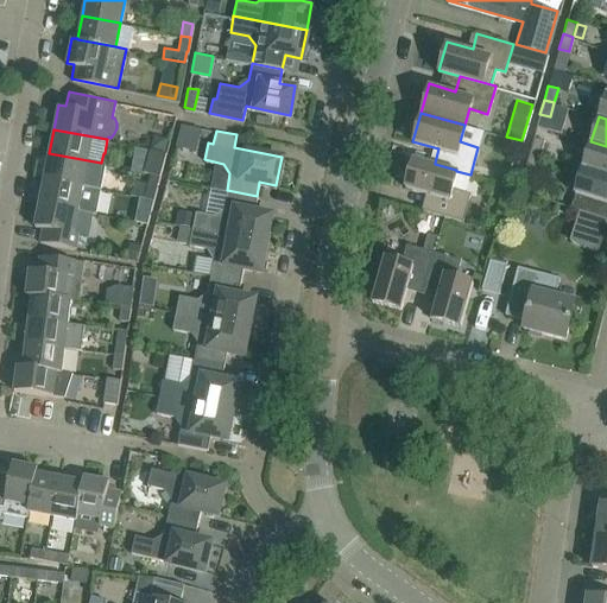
[(533,135),(530,150),(539,153),(544,138),(533,135)]
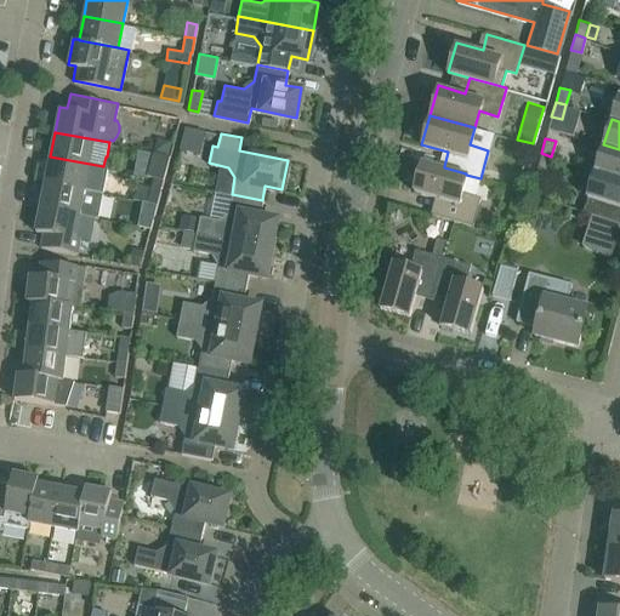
[(619,177),(619,149),(603,144),(595,170),(619,177)]
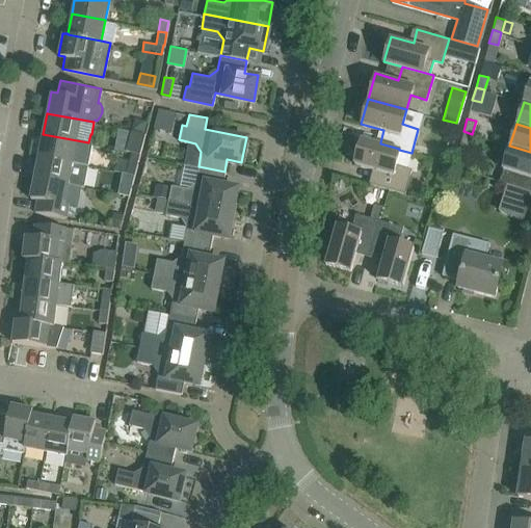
[(131,129),(126,149),(139,152),(144,132),(131,129)]
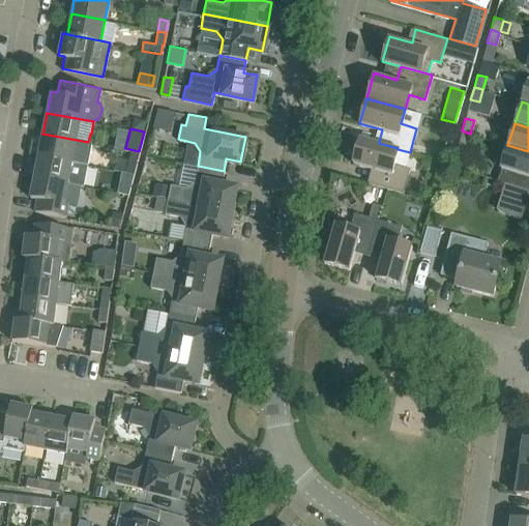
[(467,146),(470,134),(462,130),(458,143),(467,146)]
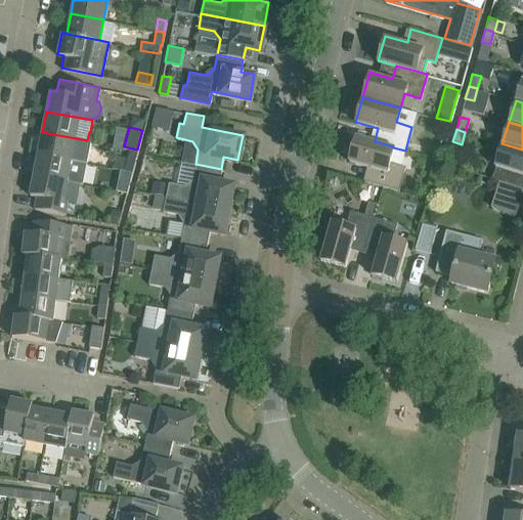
[(90,141),(87,140),(42,132),(38,153),(86,162),(90,141)]
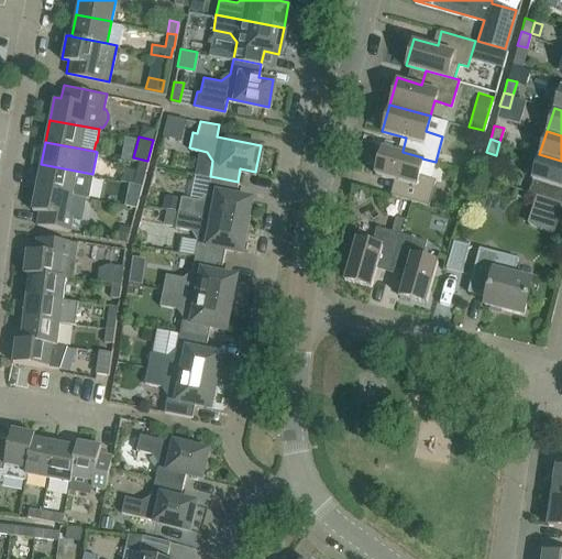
[(418,173),(422,159),(422,157),(403,152),(403,151),(383,145),(375,173),(399,179),(395,194),(428,204),(436,177),(418,173)]
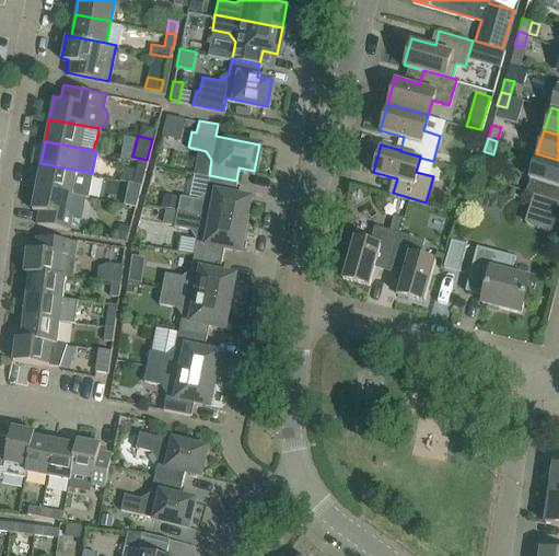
[(558,160),(536,153),(530,177),(558,186),(558,160)]
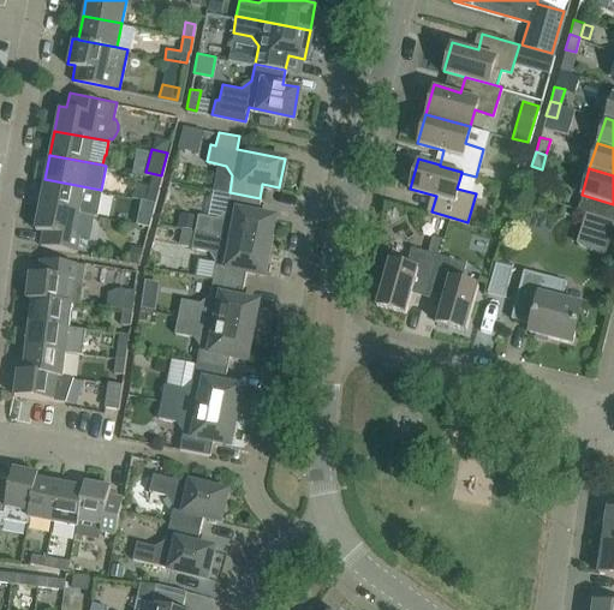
[(96,213),(101,190),(45,179),(39,204),(78,210),(90,213),(96,213)]
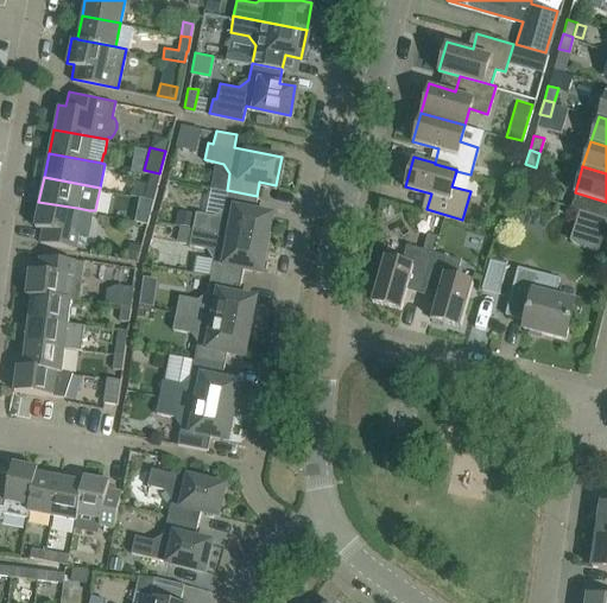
[(147,183),(144,196),(153,198),(157,185),(147,183)]
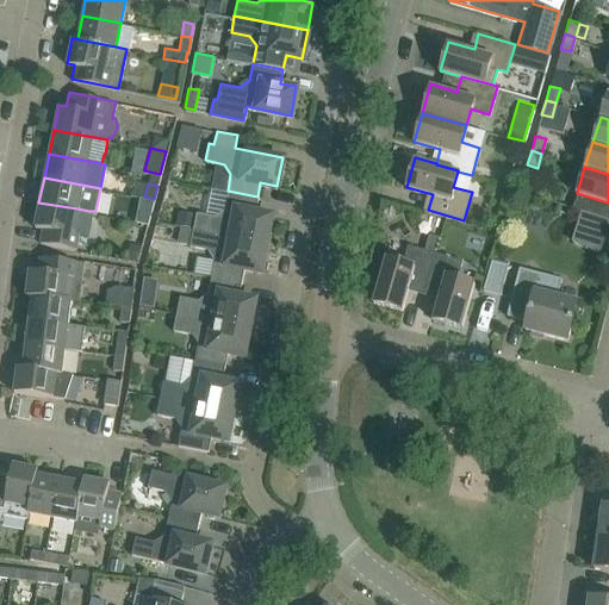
[(255,211),(258,197),(228,191),(224,207),(215,214),(196,211),(192,228),(266,242),(271,214),(255,211)]
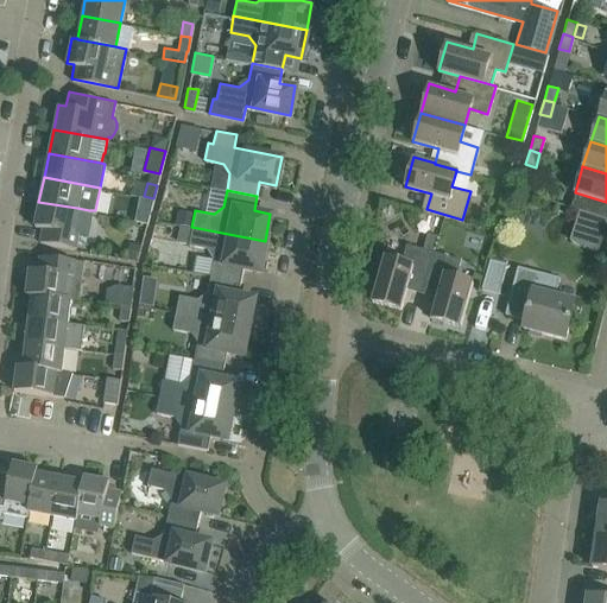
[(606,216),(606,202),(575,192),(570,205),(606,216)]
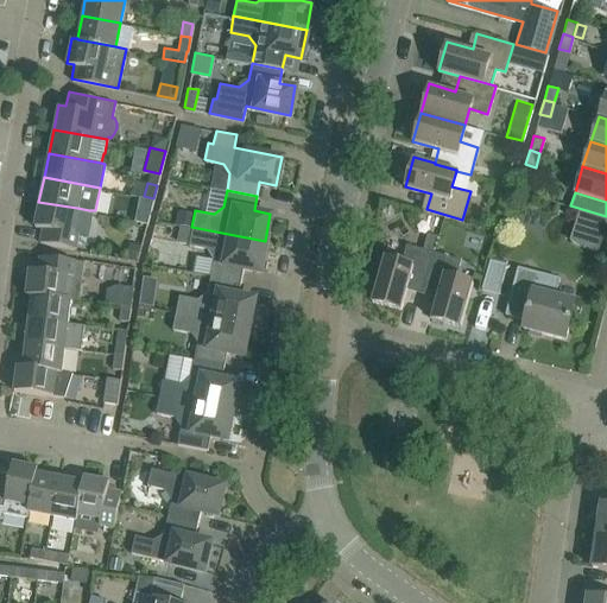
[(140,196),(134,220),(147,222),(153,198),(144,196),(140,196)]
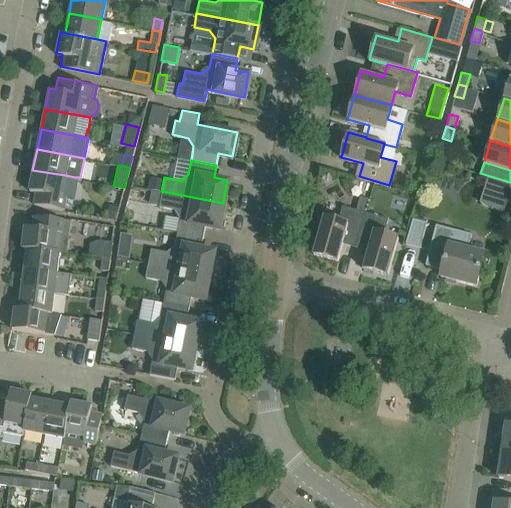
[(32,170),(29,189),(35,190),(33,202),(63,208),(65,209),(70,205),(75,177),(65,175),(32,170)]
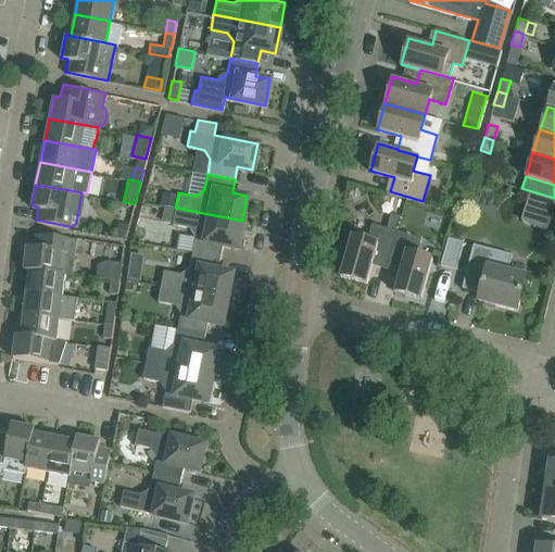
[(554,200),(537,195),(527,225),(553,234),(554,225),(554,200)]
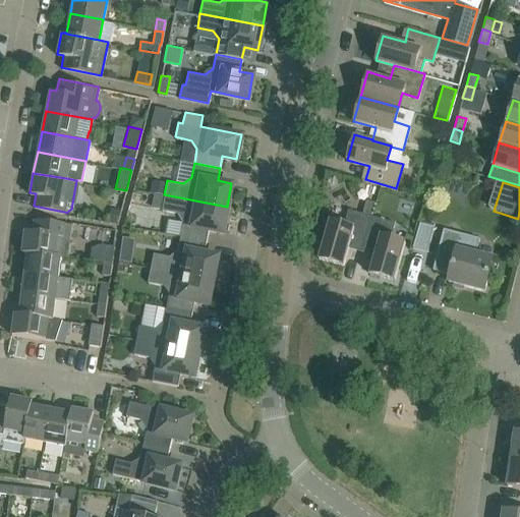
[(222,231),(227,207),(164,194),(154,192),(152,205),(162,207),(161,209),(177,212),(182,220),(180,235),(206,240),(209,228),(222,231)]
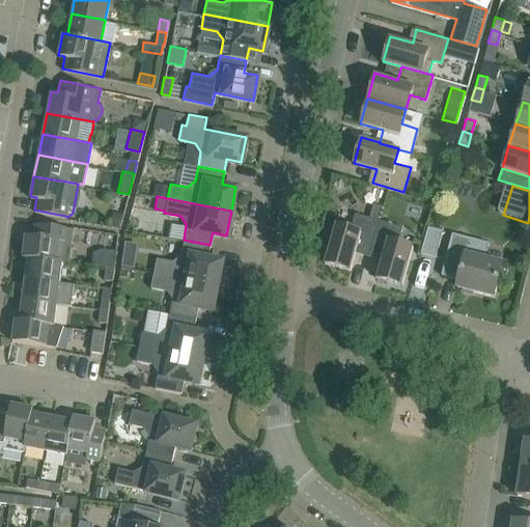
[(373,203),(370,216),(354,212),(350,227),(335,223),(324,261),(350,269),(356,246),(369,250),(379,219),(382,205),(373,203)]
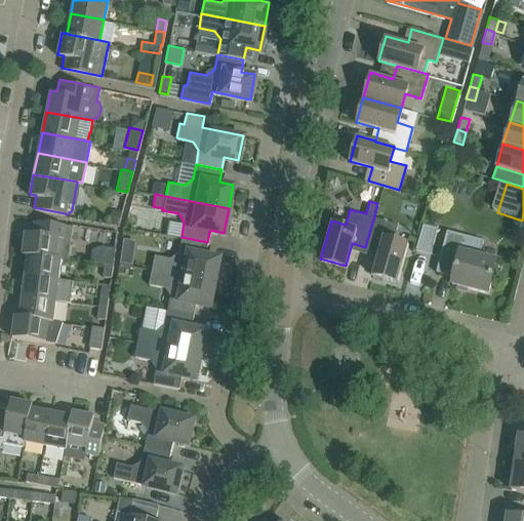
[(398,223),(374,216),(365,247),(377,250),(371,273),(397,280),(407,242),(393,239),(398,223)]
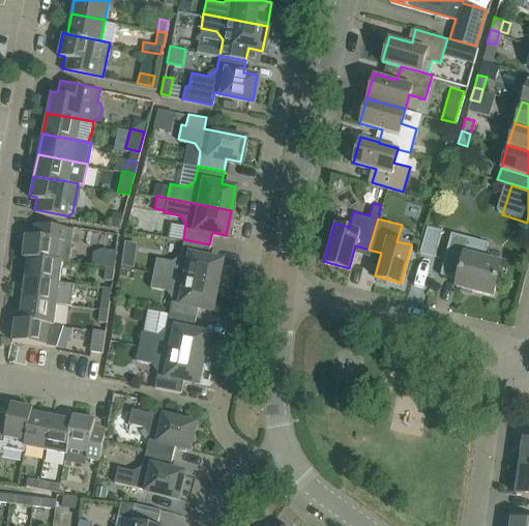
[(25,233),(22,256),(27,256),(56,259),(61,259),(68,260),(72,227),(33,222),(32,234),(25,233)]
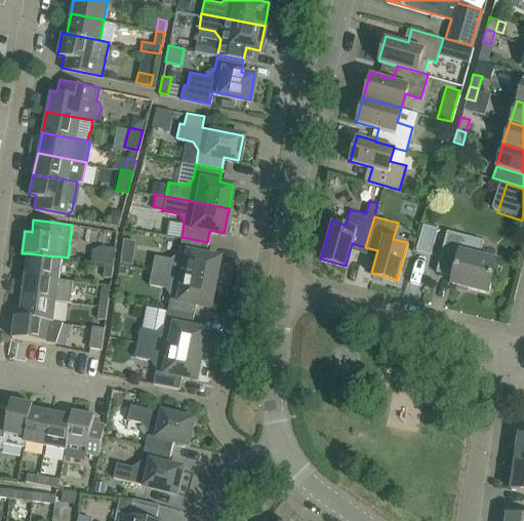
[(421,223),(415,248),(430,251),(436,227),(421,223)]
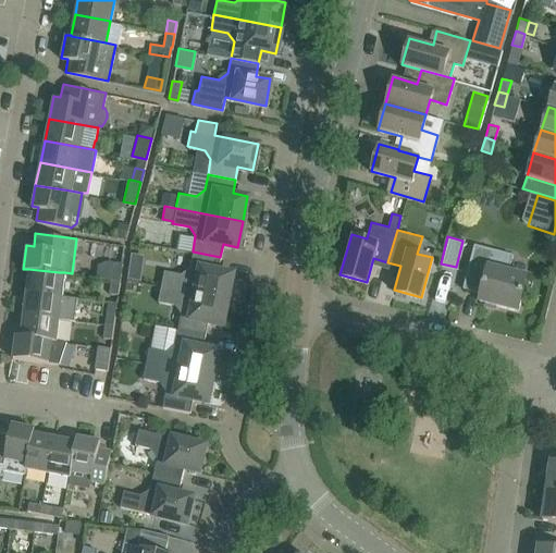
[(473,243),(462,286),(481,292),(479,299),(517,309),(526,274),(507,270),(511,254),(473,243)]
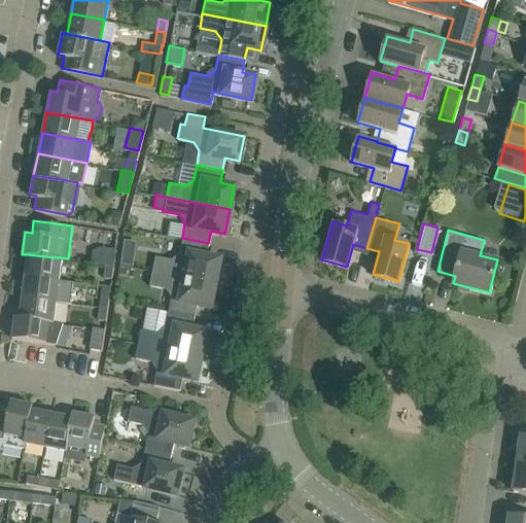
[(206,254),(208,243),(182,238),(179,252),(171,257),(154,254),(151,270),(215,282),(219,257),(206,254)]
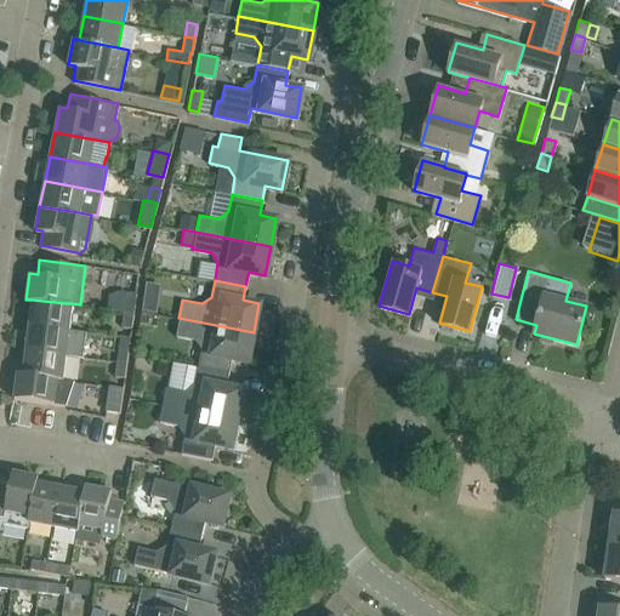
[(118,290),(115,309),(123,311),(132,312),(135,291),(118,290)]
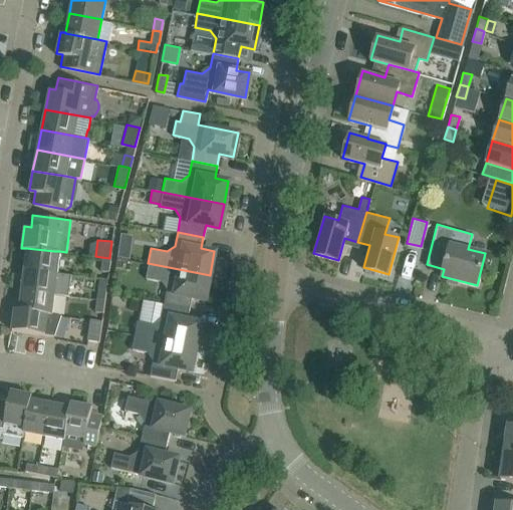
[(24,269),(56,272),(59,251),(54,251),(26,248),(24,269)]
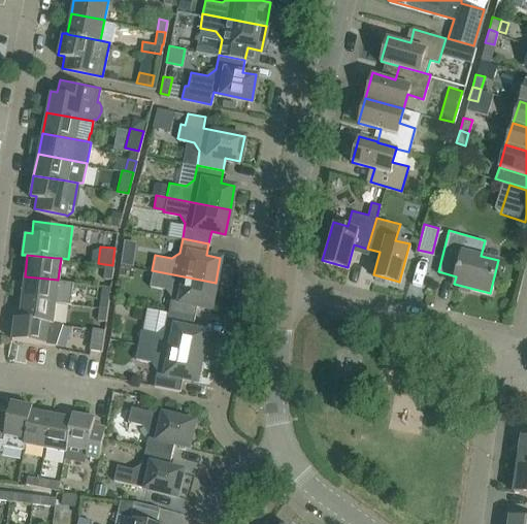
[(104,264),(103,276),(111,277),(112,265),(104,264)]
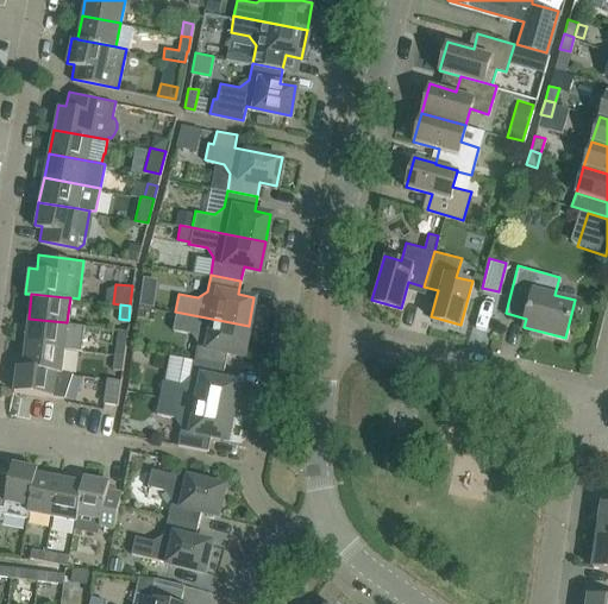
[(243,353),(249,326),(175,312),(173,328),(190,332),(198,341),(194,358),(224,364),(227,351),(243,353)]
